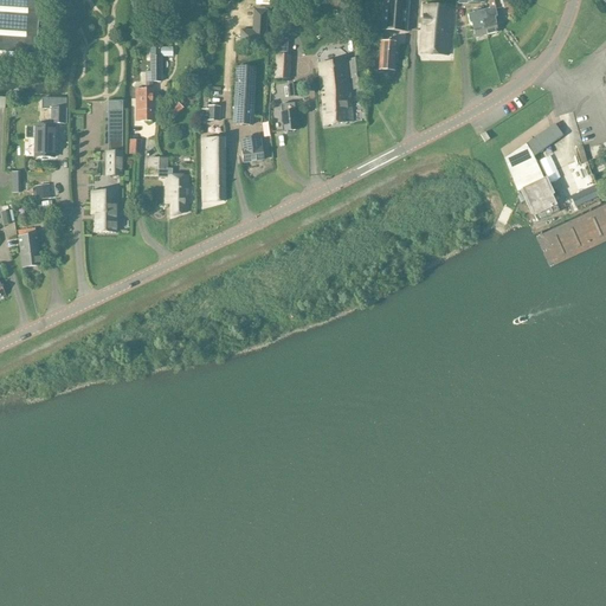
[(0,0),(0,64),(36,68),(40,0),(0,0)]
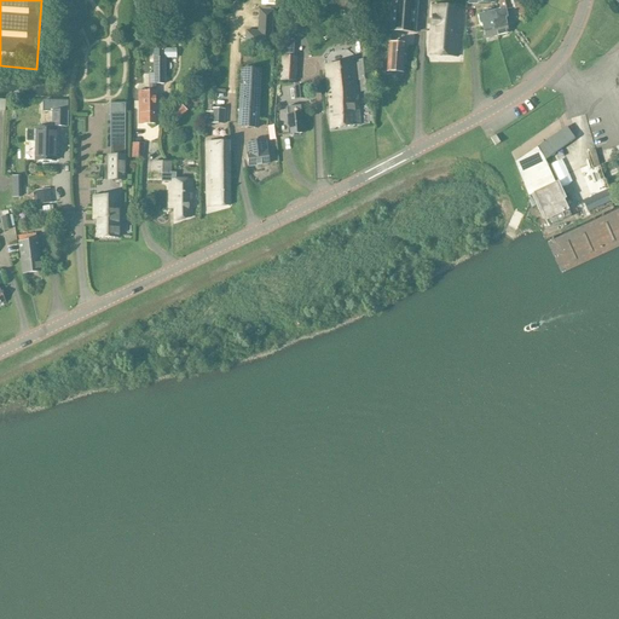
[(399,0),(392,0),(389,32),(415,34),(417,1),(399,0)]
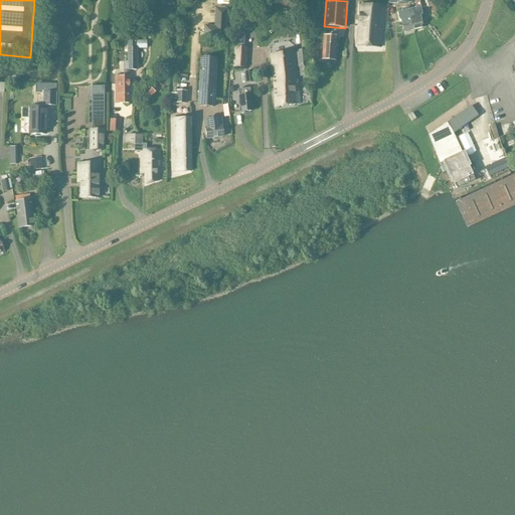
[(412,17),(410,18),(413,30),(422,28),(419,16),(422,15),(420,9),(425,7),(423,0),(413,0),(416,7),(413,8),(413,9),(411,10),(412,17)]
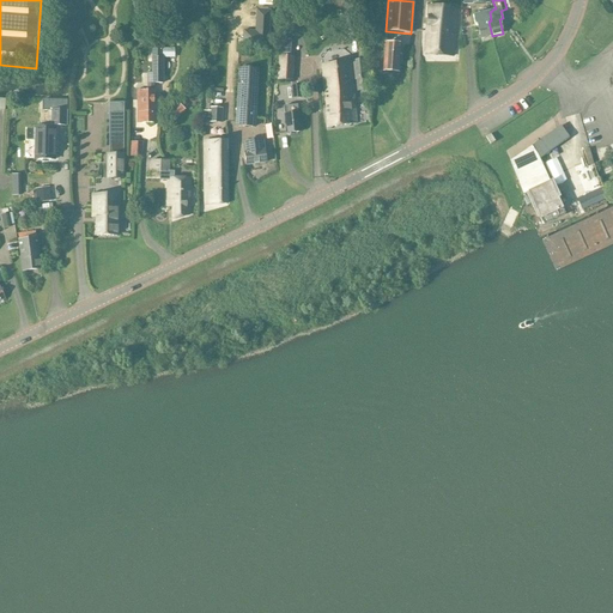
[(429,6),(425,55),(453,56),(455,7),(429,6)]
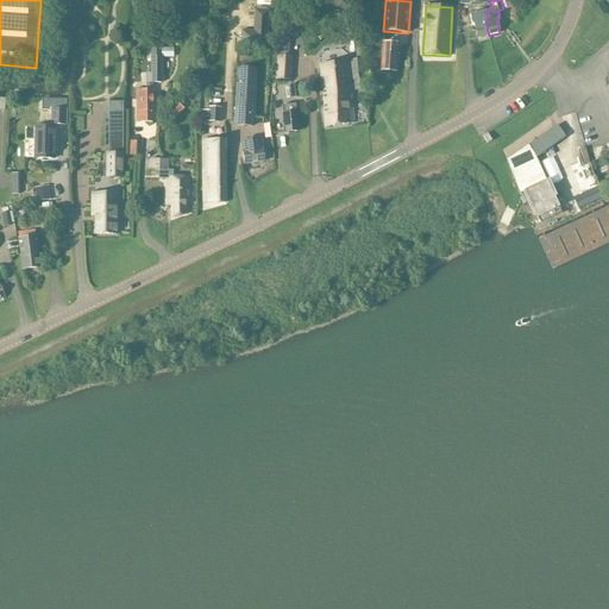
[(476,14),(470,16),(472,25),(475,24),(478,39),(489,36),(485,22),(488,20),(487,12),(484,12),(483,8),(475,11),(476,14)]
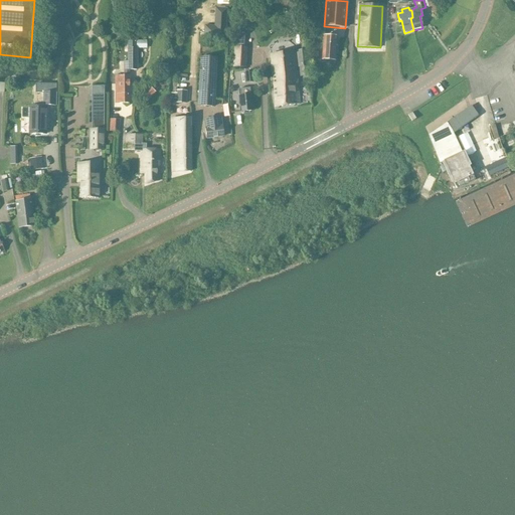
[(204,25),(203,38),(225,40),(227,8),(215,8),(214,26),(204,25)]
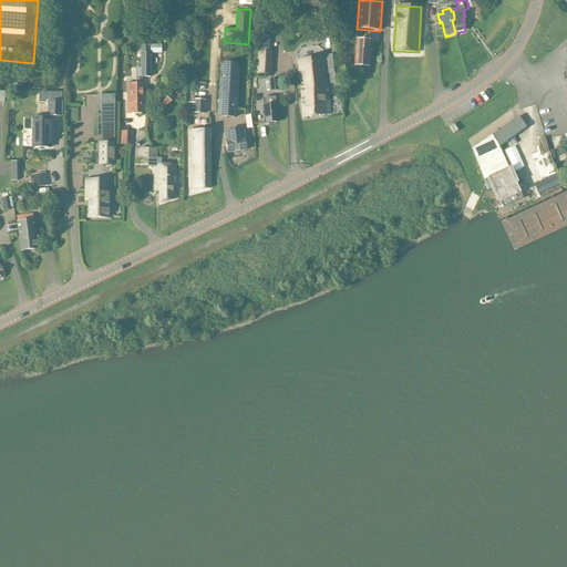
[(130,83),(127,84),(127,93),(127,114),(142,114),(142,83),(142,78),(152,78),(152,53),(151,53),(151,32),(151,29),(141,29),(140,53),(140,68),(136,68),(136,83),(130,83)]
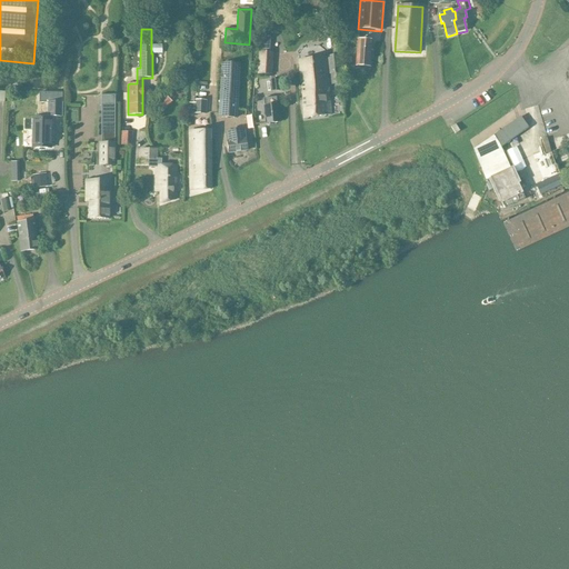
[(350,50),(351,40),(342,40),(341,49),(350,50)]
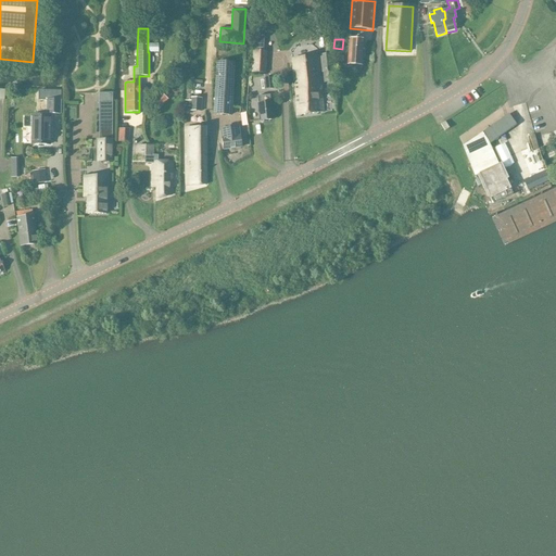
[(349,47),(348,65),(362,66),(363,48),(364,41),(350,40),(349,47)]
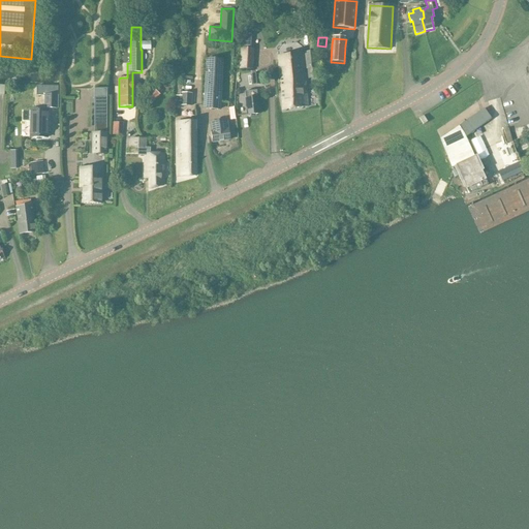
[(240,55),(239,69),(253,70),(253,56),(254,50),(241,49),(240,55)]
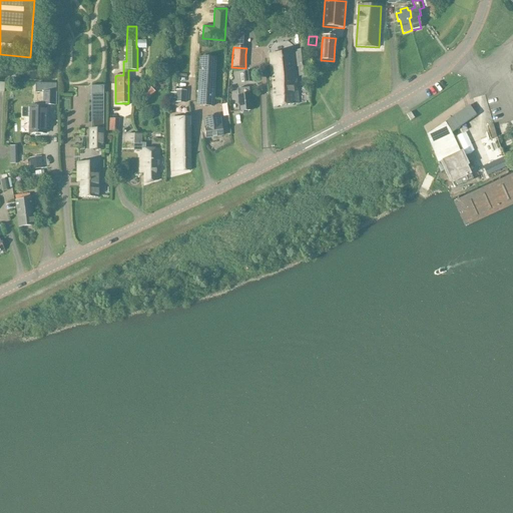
[(298,67),(307,66),(305,50),(296,51),(298,67)]
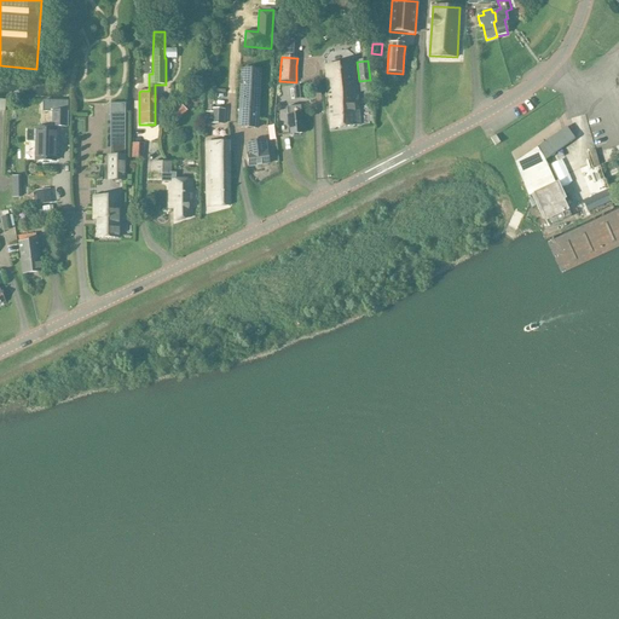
[(354,63),(325,67),(328,90),(331,129),(360,126),(354,63)]
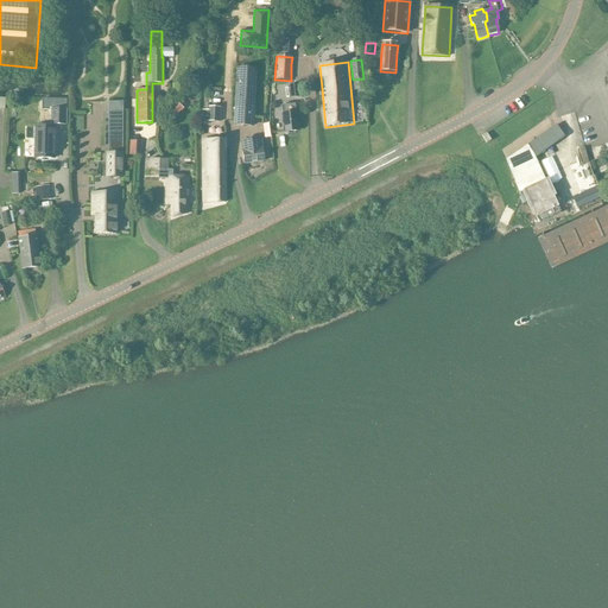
[(234,108),(234,125),(253,126),(255,70),(238,69),(235,108),(234,108)]
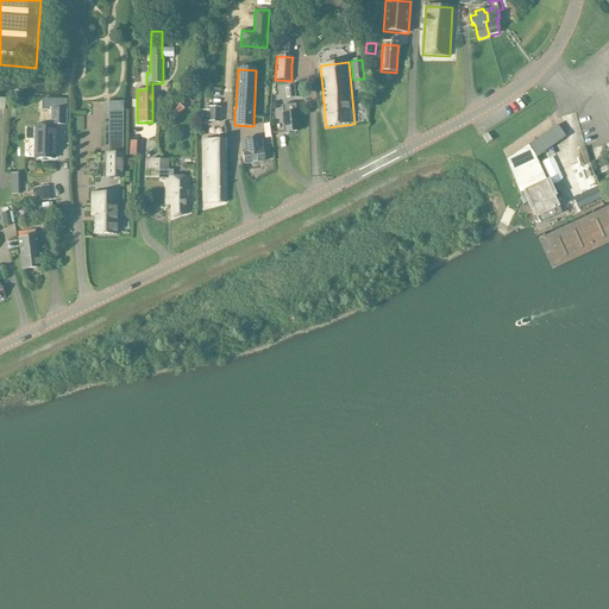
[(181,100),(175,106),(180,112),(187,105),(181,100)]
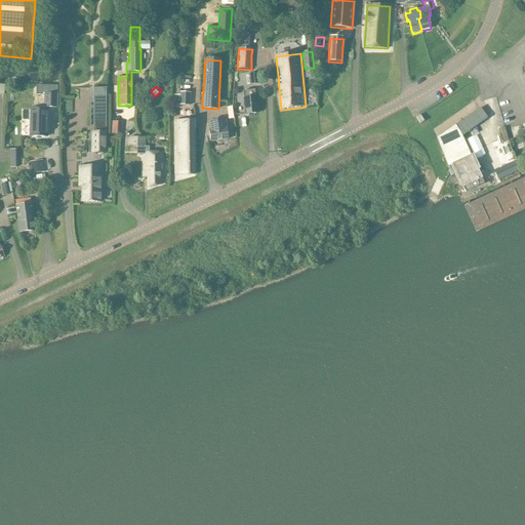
[(254,90),(243,91),(245,115),(257,113),(254,90)]
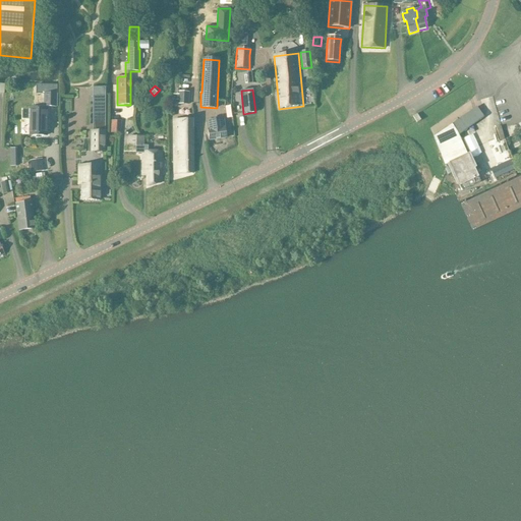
[(174,95),(174,100),(179,101),(178,104),(188,105),(189,93),(179,92),(179,95),(174,95)]
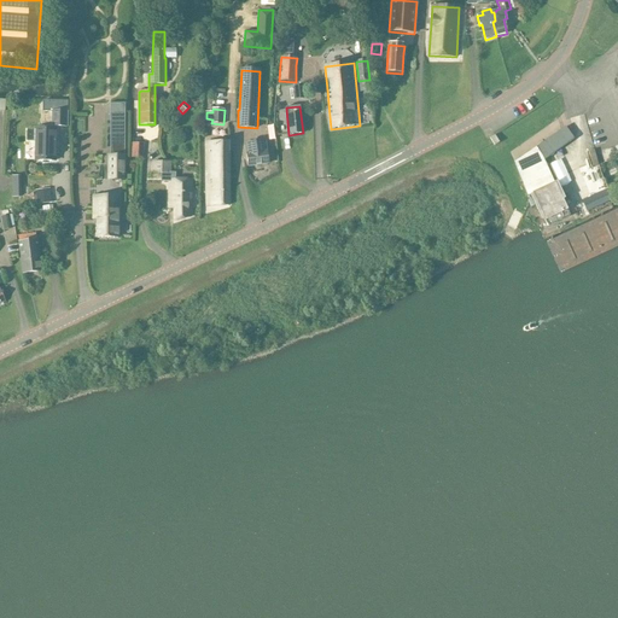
[(124,122),(111,122),(110,134),(124,134),(124,122)]
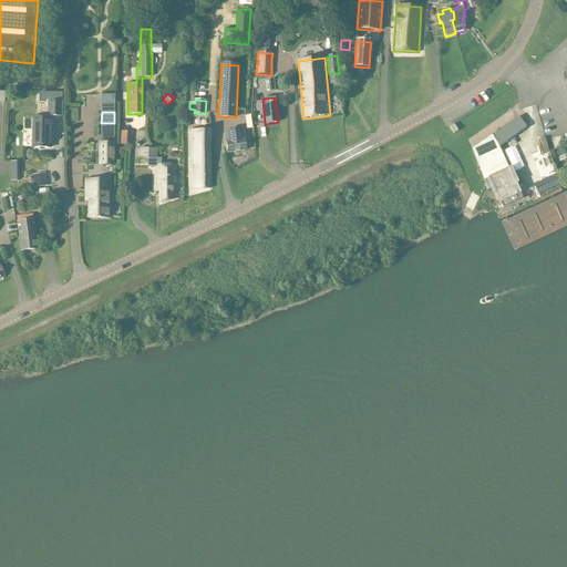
[(472,150),(484,179),(488,178),(503,208),(523,198),(498,148),(527,129),(518,116),(509,123),(472,150)]
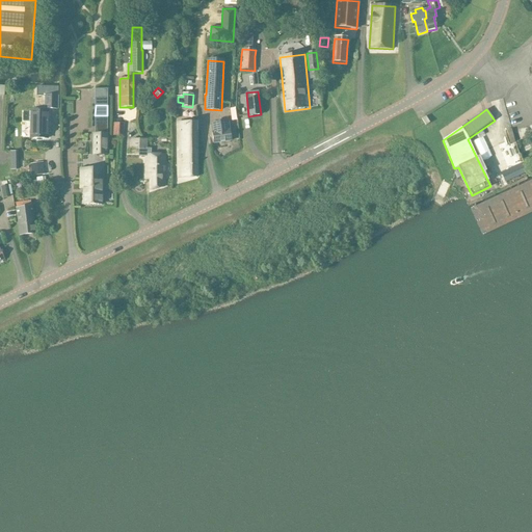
[(30,110),(29,139),(48,139),(49,110),(30,110)]
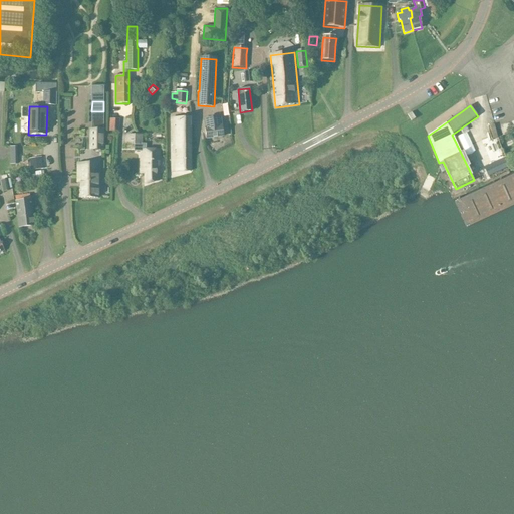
[(220,117),(204,120),(206,139),(223,137),(220,117)]
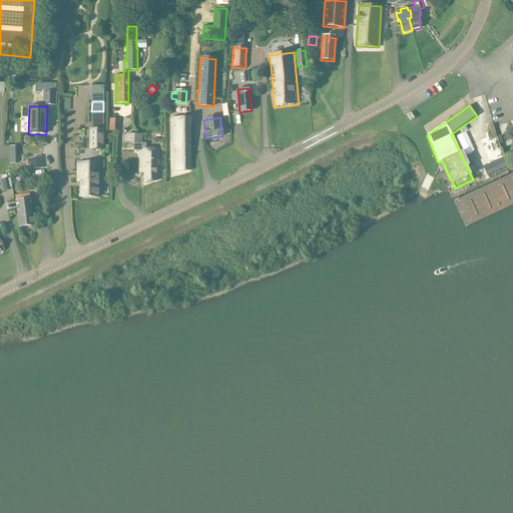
[(189,118),(171,118),(171,171),(189,170),(189,118)]
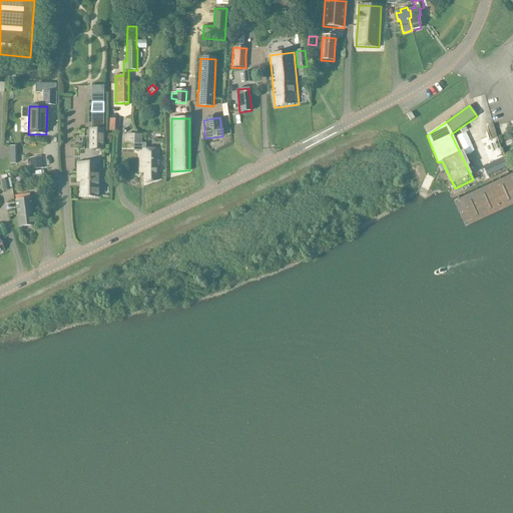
[(91,128),(89,128),(89,131),(89,149),(104,149),(104,128),(103,128),(91,128)]
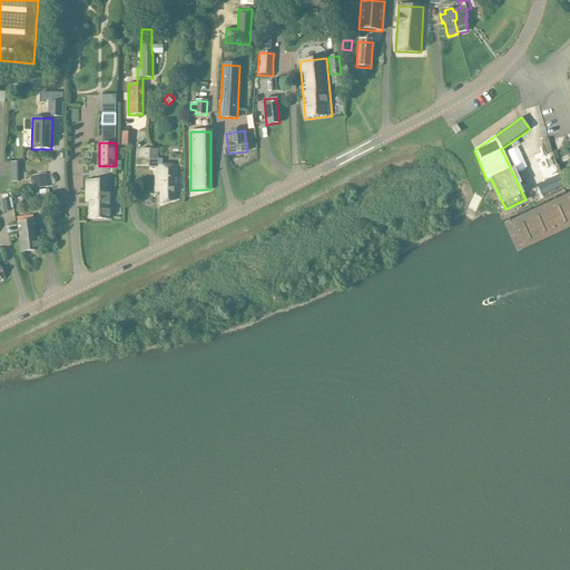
[(157,160),(157,150),(141,149),(141,159),(157,160)]
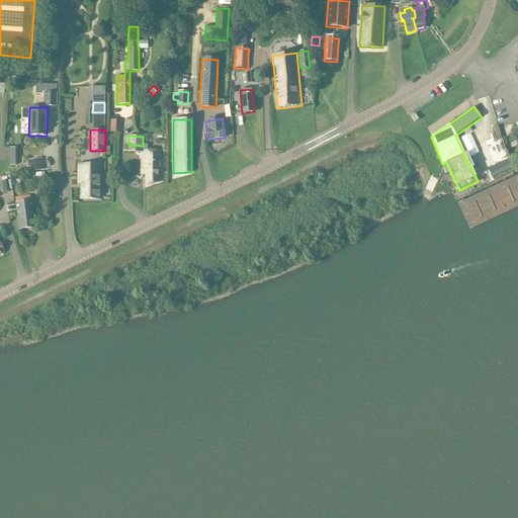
[(160,182),(161,151),(142,151),(142,168),(146,168),(146,174),(146,185),(146,186),(160,182)]
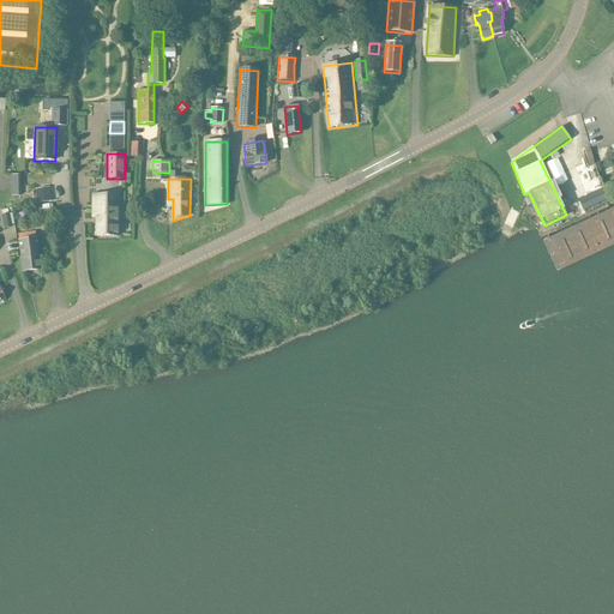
[(50,191),(36,193),(37,203),(52,202),(50,191)]
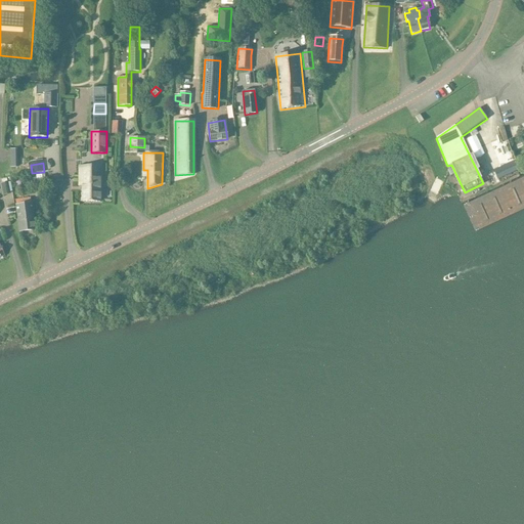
[(103,166),(78,166),(78,186),(80,186),(80,202),(101,203),(101,183),(103,183),(103,166)]
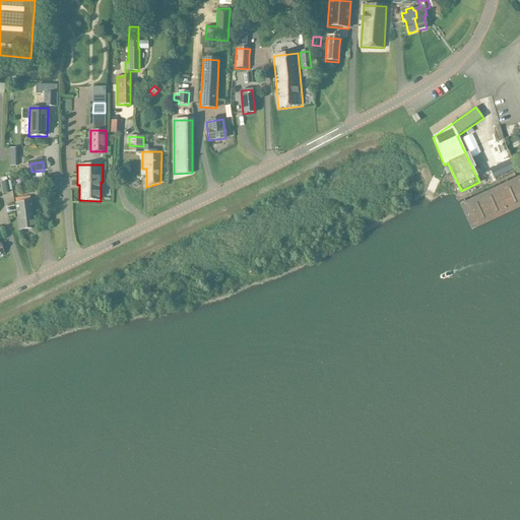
[(498,167),(494,169),(497,175),(499,180),(515,173),(514,170),(512,167),(511,165),(506,168),(500,171),(498,167)]
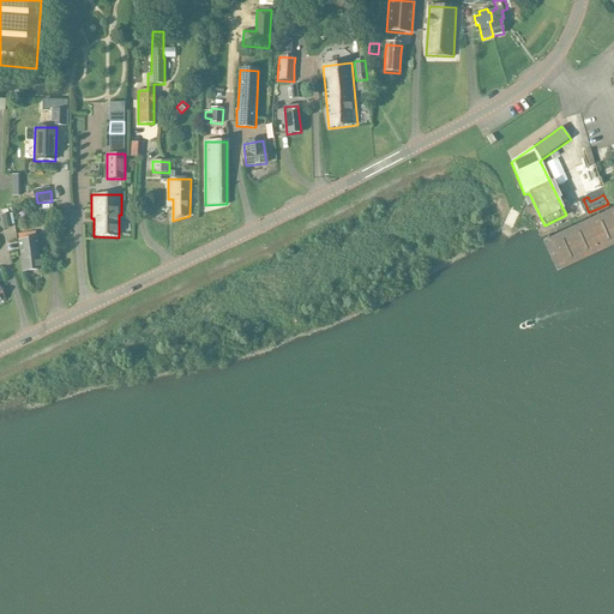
[(43,206),(35,208),(36,214),(43,212),(44,217),(50,216),(50,215),(54,214),(53,204),(42,206),(43,206)]
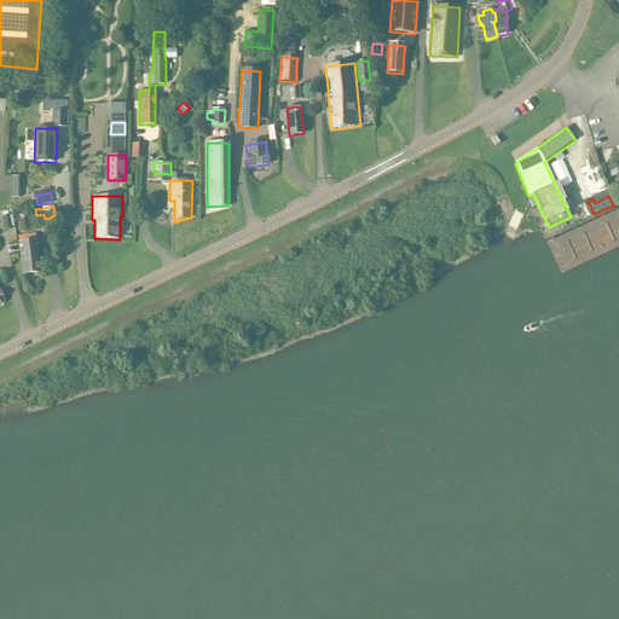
[(24,242),(18,243),(23,275),(41,272),(38,241),(36,241),(36,235),(23,236),(24,242)]
